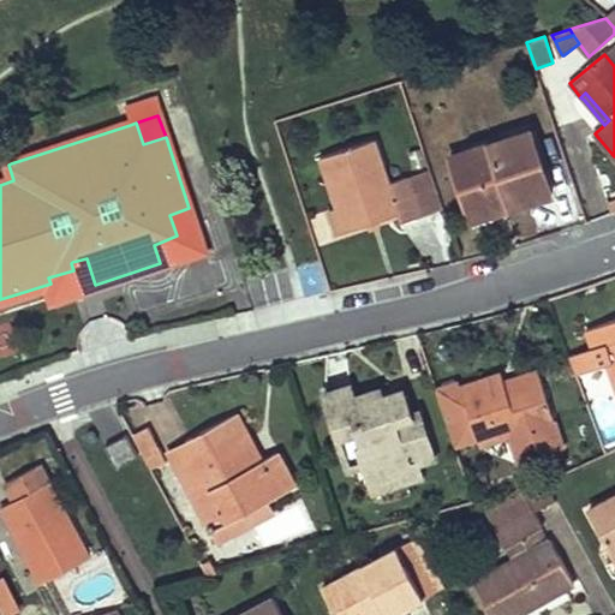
[(530,131),(541,160),(563,154),(554,123),(530,131)]
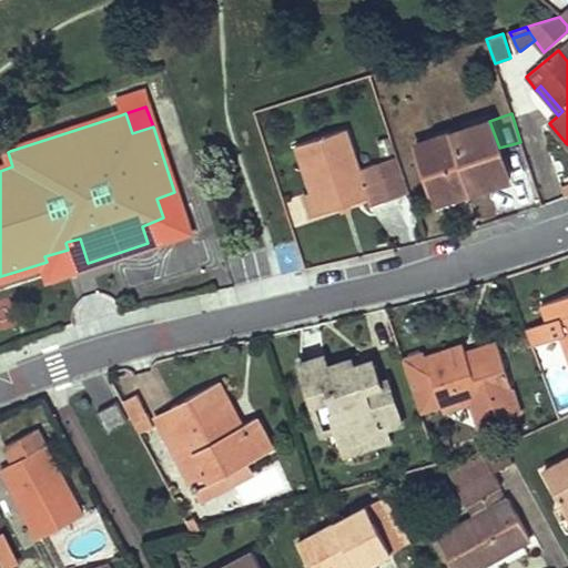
[(489,121),(415,145),(417,149),(433,196),(469,183),(470,184),(473,192),(509,180),(507,171),(499,149),(499,148),(489,121)]
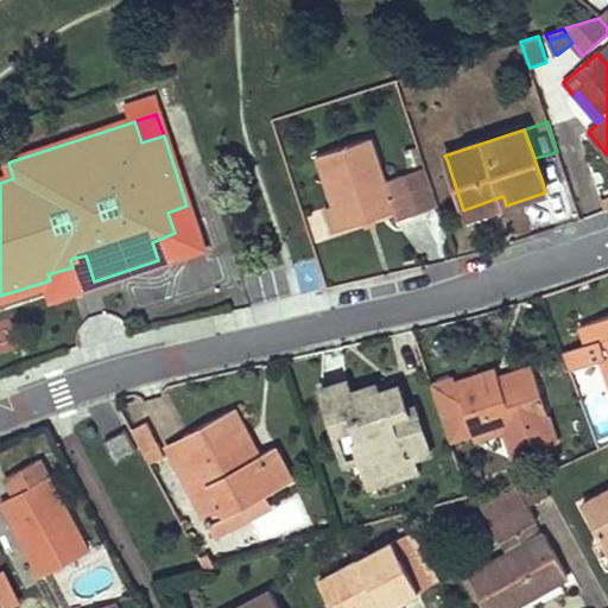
[(418,214),(431,209),(434,209),(432,206),(423,175),(418,175),(404,179),(401,175),(384,181),(371,139),(362,141),(321,154),(328,177),(324,178),(335,207),(342,228),(393,213),(396,220),(397,221),(418,214)]
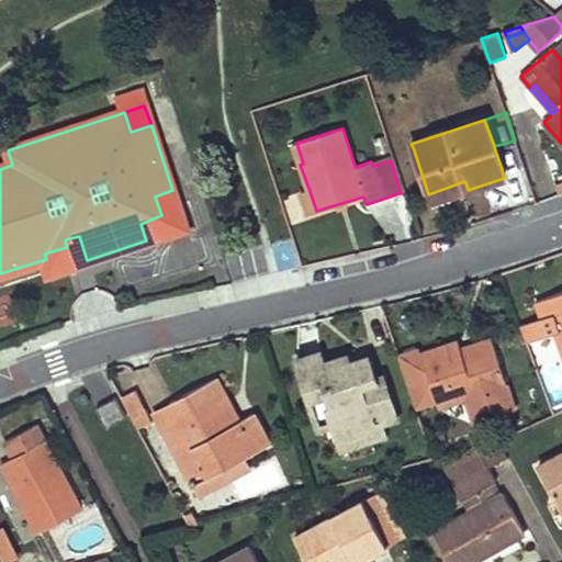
[(494,147),(502,169),(523,163),(515,141),(494,146),(494,147)]
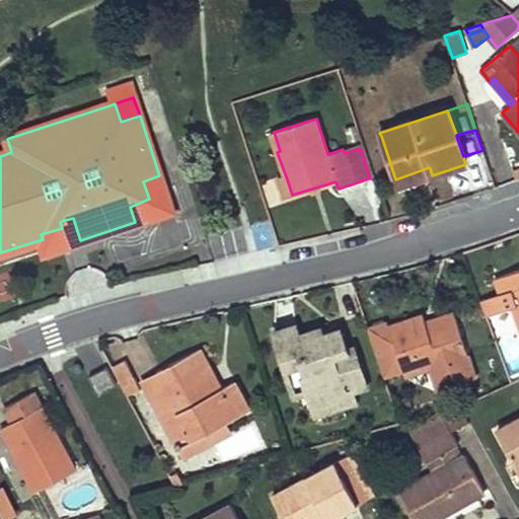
[(429,167),(395,179),(397,188),(432,175),(430,168),(429,167)]
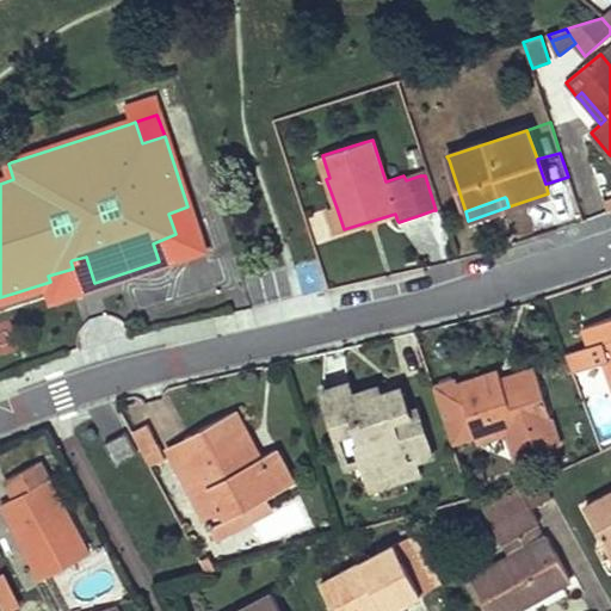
[(187,207),(168,214),(176,234),(153,244),(159,261),(201,248),(187,207)]
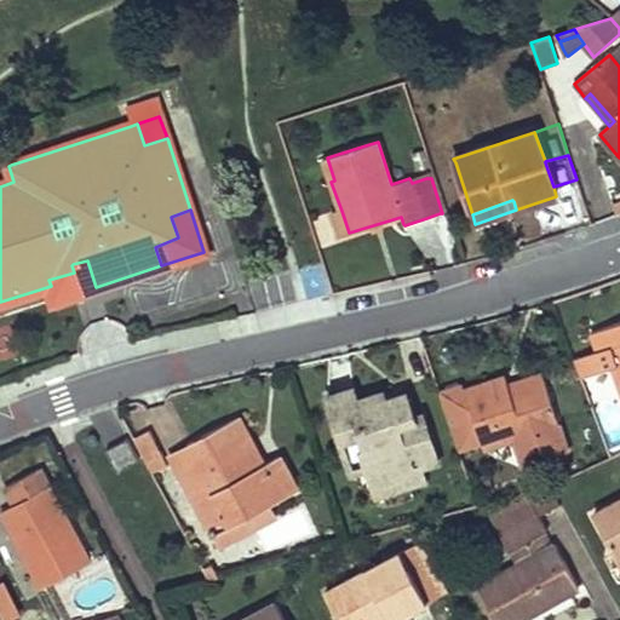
[(349,233),(342,211),(333,213),(340,235),(342,235),(349,233)]
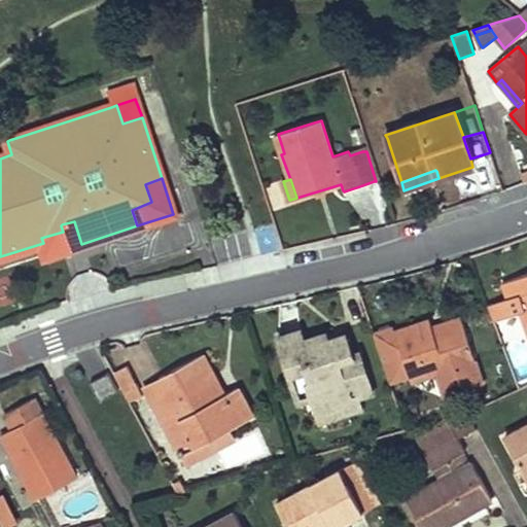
[(41,238),(43,243),(46,255),(81,244),(74,221),(62,224),(63,232),(41,238)]
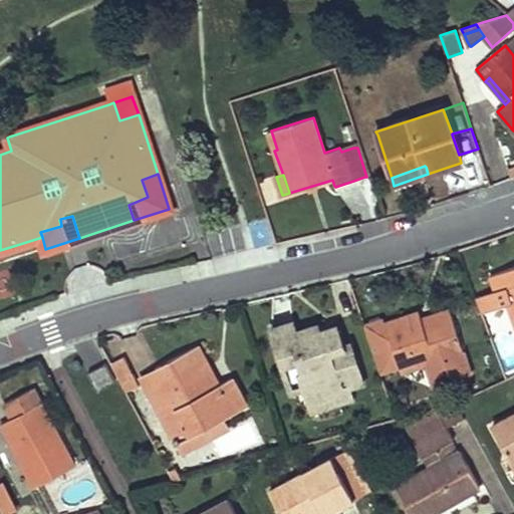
[(513,268),(490,277),(496,292),(476,300),(481,315),(508,304),(513,318),(513,268)]
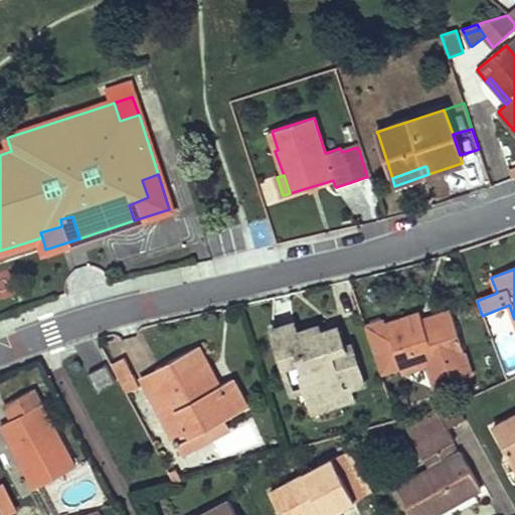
[(450,309),(421,317),(424,326),(452,317),(450,309)]
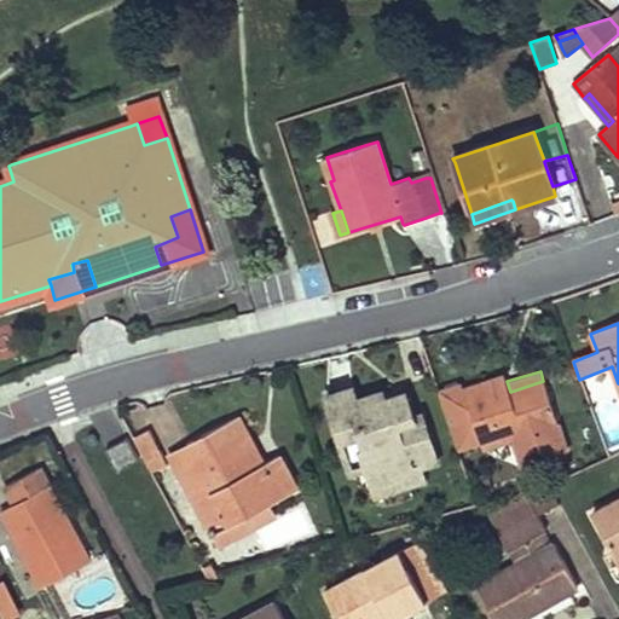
[(505,376),(464,391),(482,449),(557,424),(543,381),(510,392),(507,381),(505,376)]
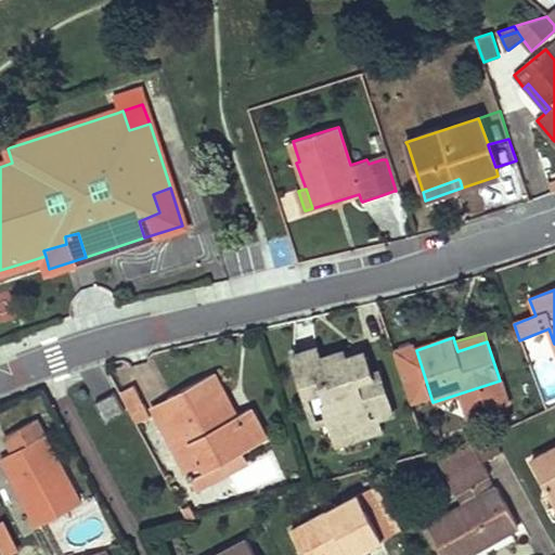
[(315,349),(293,357),(306,394),(322,388),(327,404),(323,405),(330,422),(335,420),(344,442),(376,433),(377,431),(377,428),(374,421),(370,409),(364,411),(362,407),(386,398),(377,374),(371,377),(363,356),(360,357),(346,361),(348,365),(338,369),(333,356),(319,360),(315,349)]
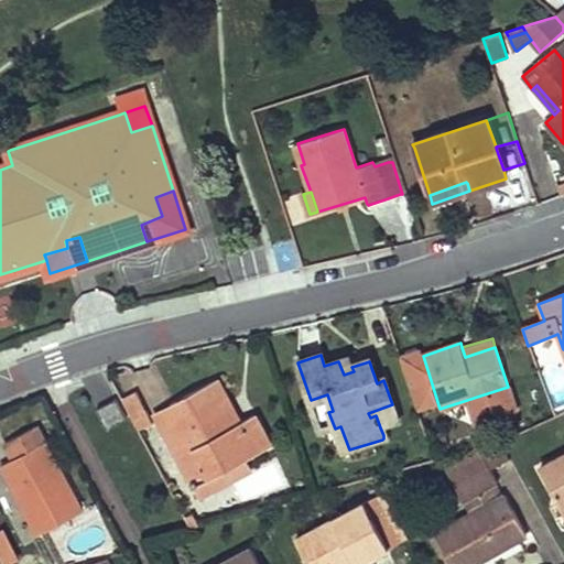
[(349,357),(338,361),(344,375),(354,371),(351,367),(349,357)]
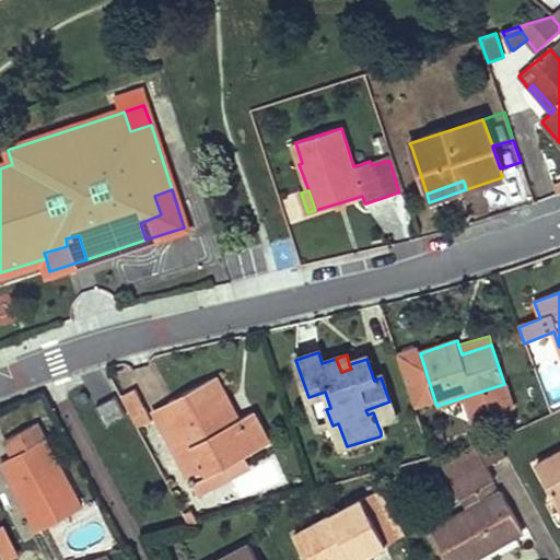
[(216,378),(168,403),(171,407),(187,439),(172,446),(188,478),(205,470),(207,475),(243,456),(267,444),(253,415),(252,413),(237,421),(231,424),(218,400),(225,396),(216,378)]
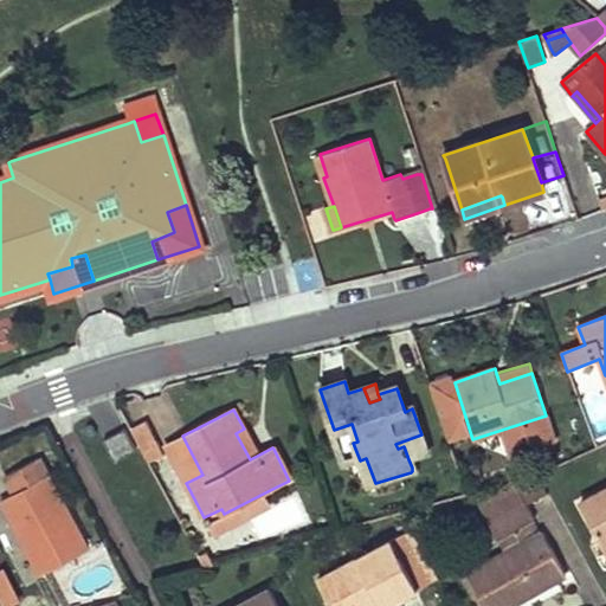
[(146,423),(134,429),(148,455),(159,449),(146,423)]
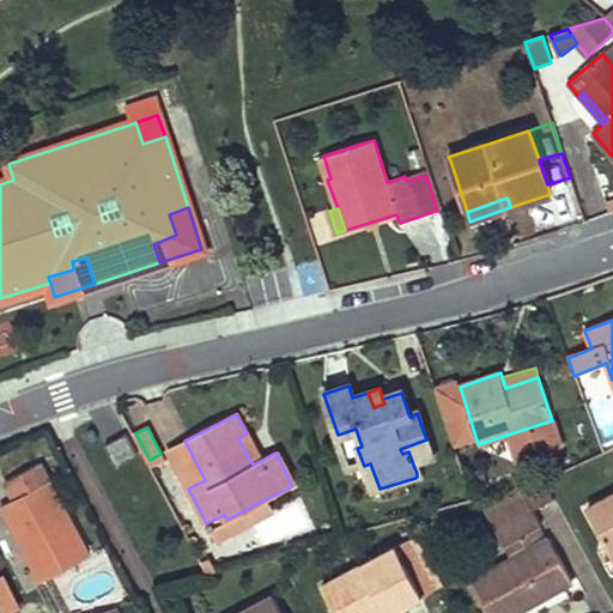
[(247,434),(238,438),(253,465),(260,461),(247,434)]
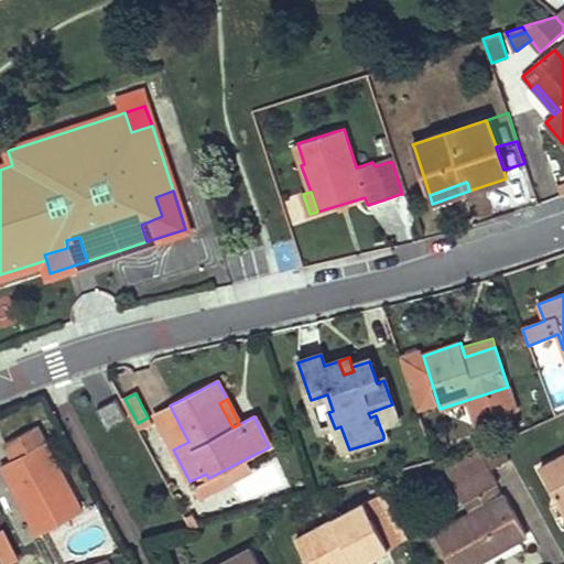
[(115,400),(96,409),(107,430),(125,421),(115,400)]
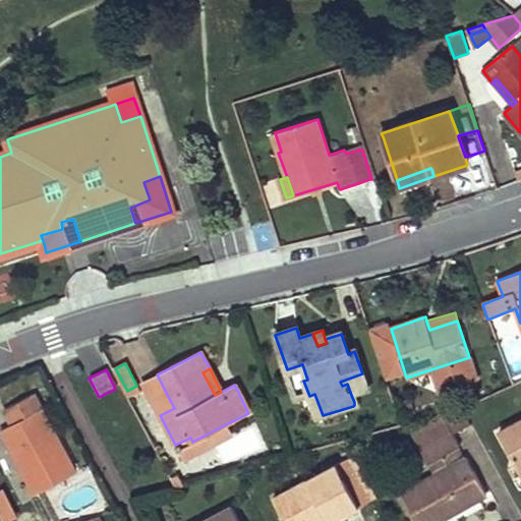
[(362,373),(340,382),(342,386),(347,384),(351,395),(366,390),(362,373)]
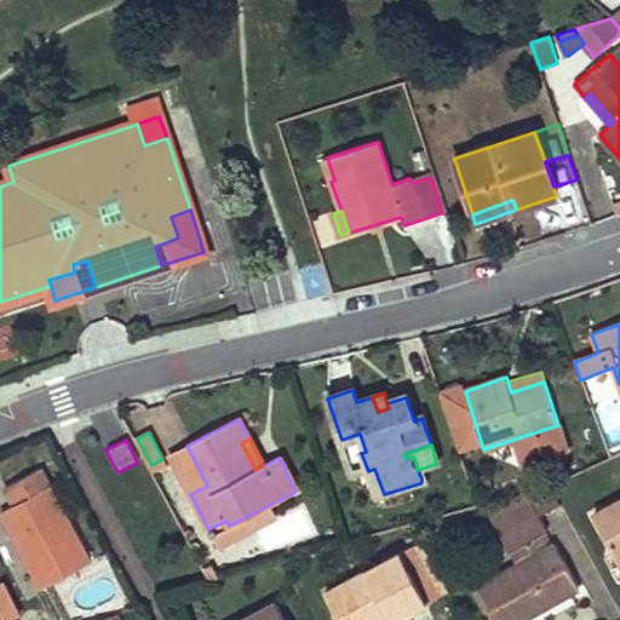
[(207,486),(187,446),(170,455),(190,494),(207,486)]
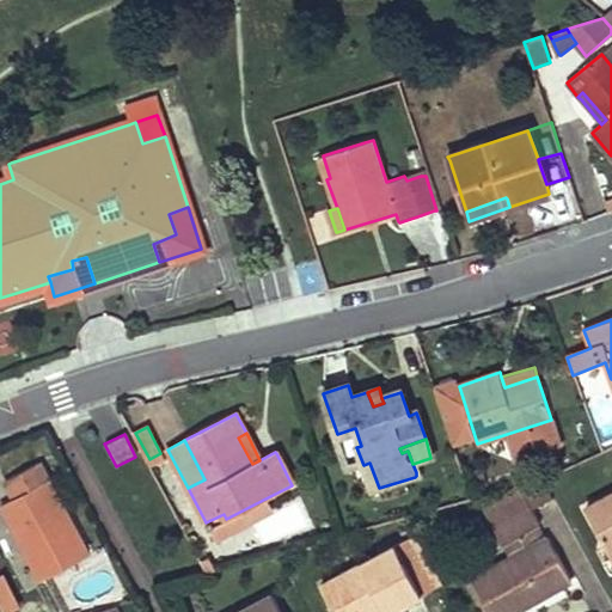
[(165,461),(160,453),(150,459),(153,467),(165,461)]
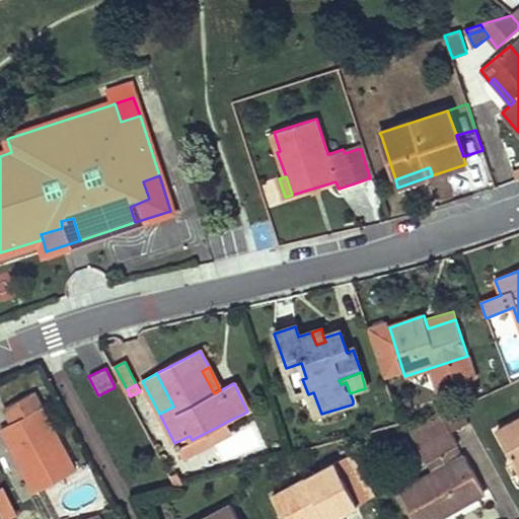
[(313,392),(308,394),(315,416),(321,414),(313,392)]
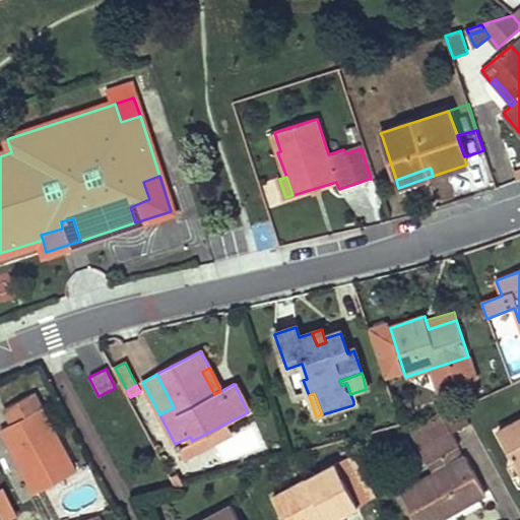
[(0,430),(35,493),(74,471),(33,395),(3,410),(11,425),(0,430)]
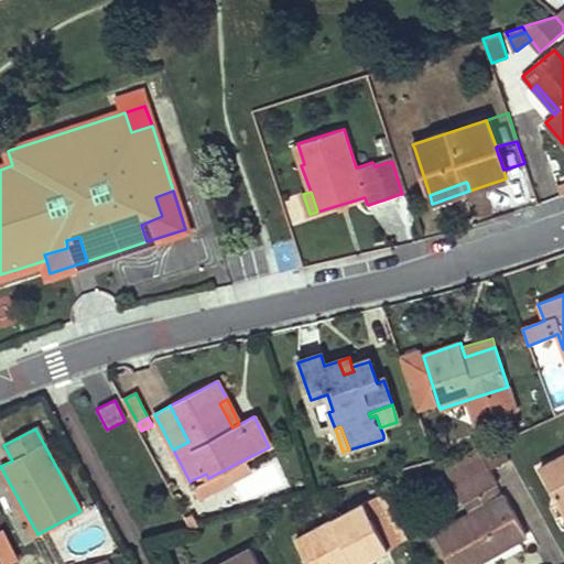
[(455,483),(457,486),(490,468),(489,466),(479,448),(474,451),(446,466),(455,483)]
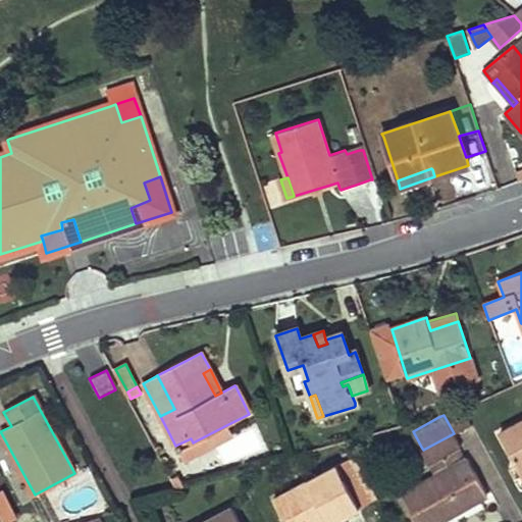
[(521,422),(501,434),(503,438),(520,469),(521,468),(521,422)]
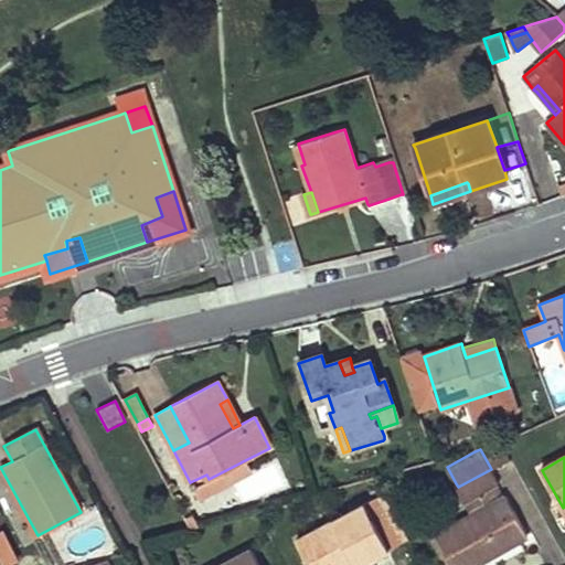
[(206,475),(190,482),(199,499),(252,473),(245,460),(209,479),(206,475)]
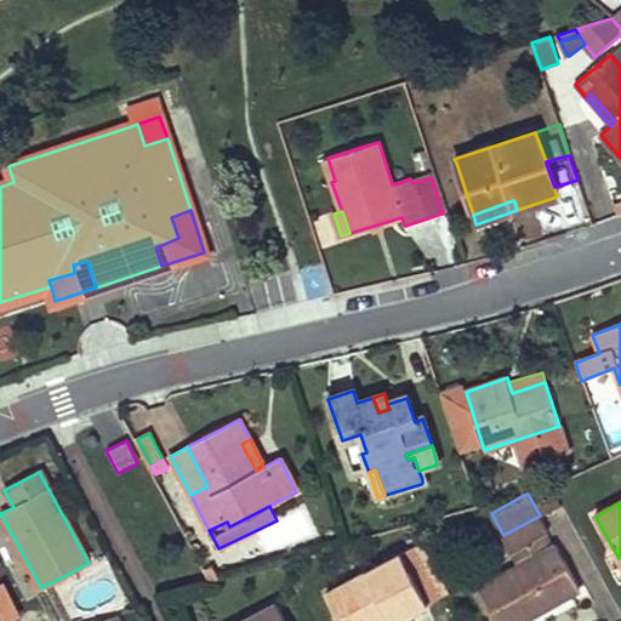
[(528,546),(535,558),(519,567),(478,590),(494,620),(522,620),(579,591),(580,590),(557,546),(550,550),(543,536),(546,535),(550,534),(540,516),(503,535),(512,553),(528,546)]
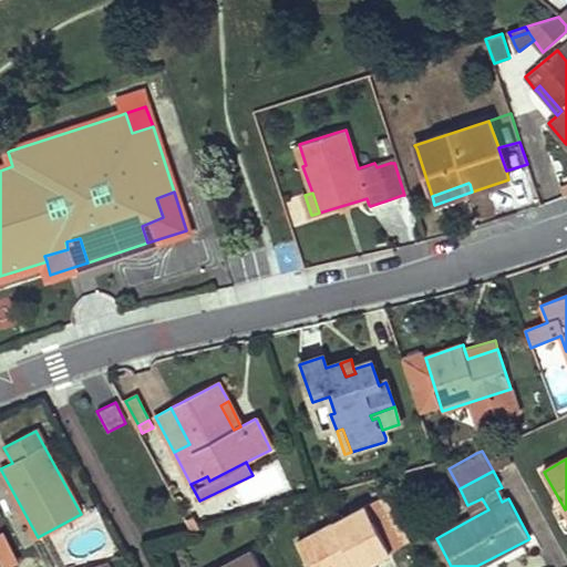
[(363,566),(411,543),(385,497),(374,503),(297,544),(309,566),(344,566),(353,563),(354,566),(363,566)]
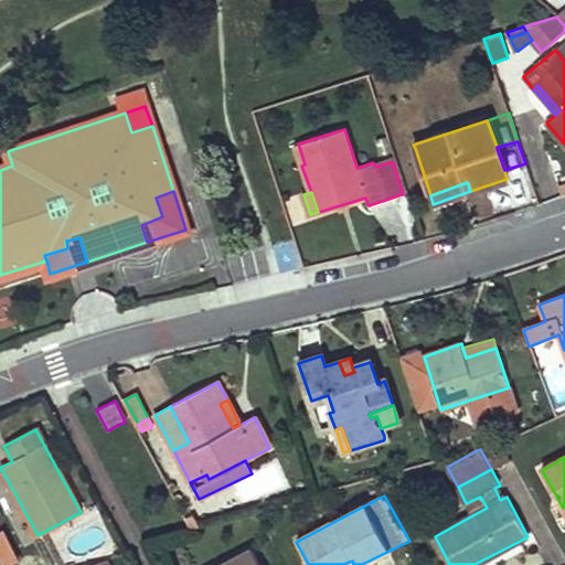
[(480,497),(466,503),(472,515),(487,508),(480,497)]
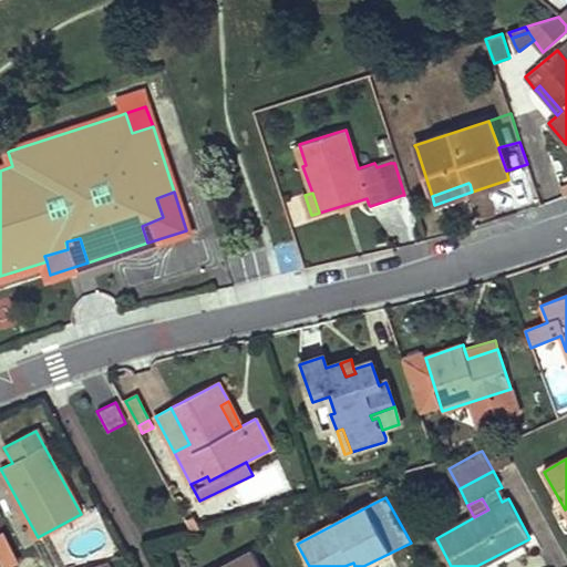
[(0,563),(1,566),(7,566),(19,562),(3,531),(0,532),(0,563)]
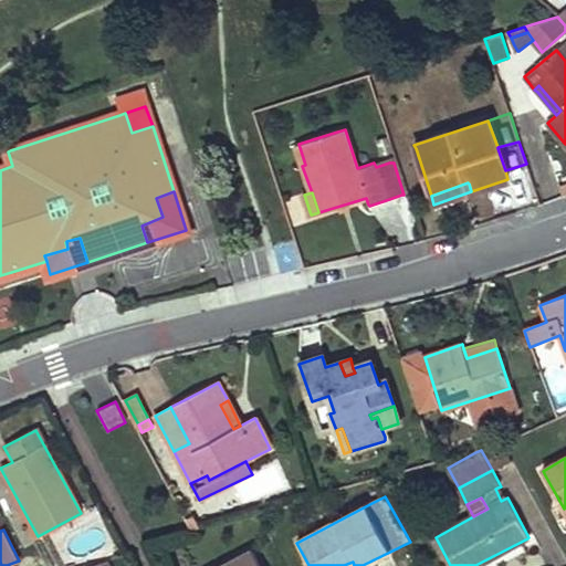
[(258,565),(250,552),(222,565),(258,565)]
